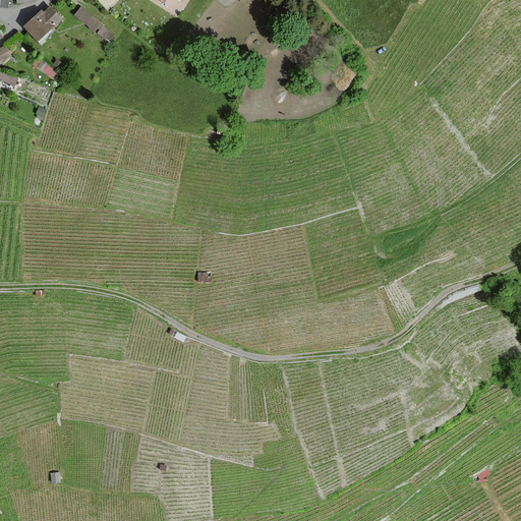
[(63,18),(52,6),(46,11),(44,9),(26,24),(39,40),(63,18)]
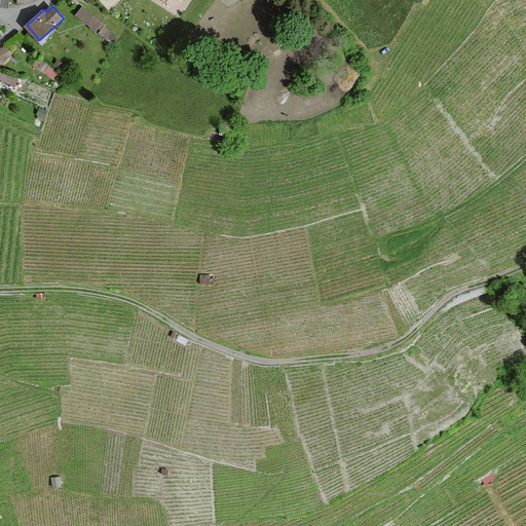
[(116,35),(83,7),(76,14),(110,42),(116,35)]
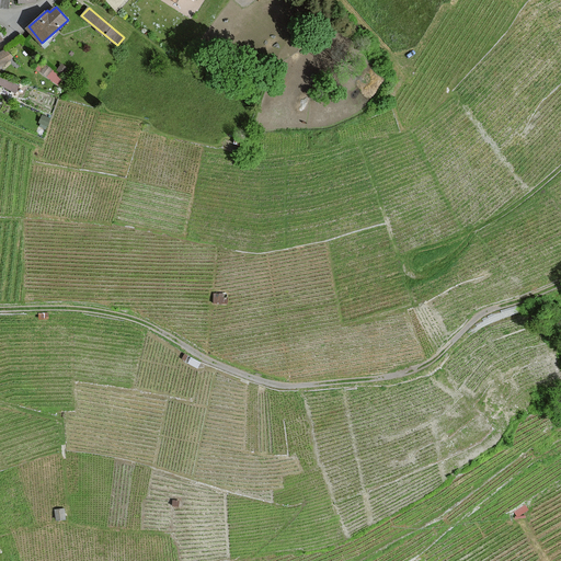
[(0,65),(12,58),(7,49),(0,53),(0,65)]
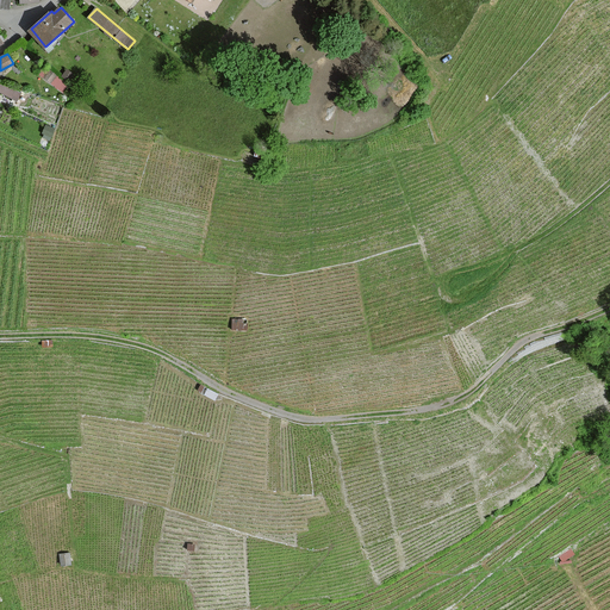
[(246,319),(232,319),(232,329),(246,329),(246,319)]
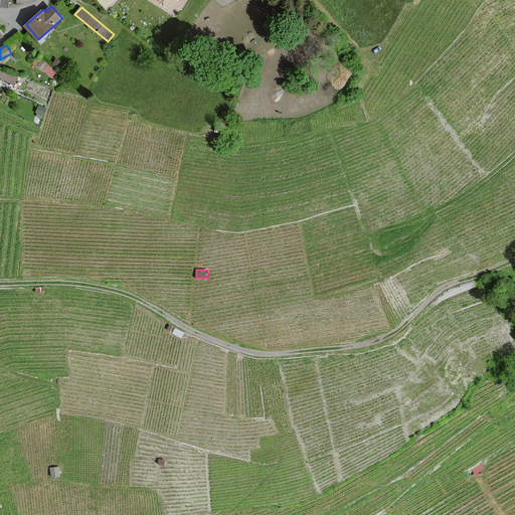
[(58,467),(51,468),(52,478),(59,477),(58,467)]
